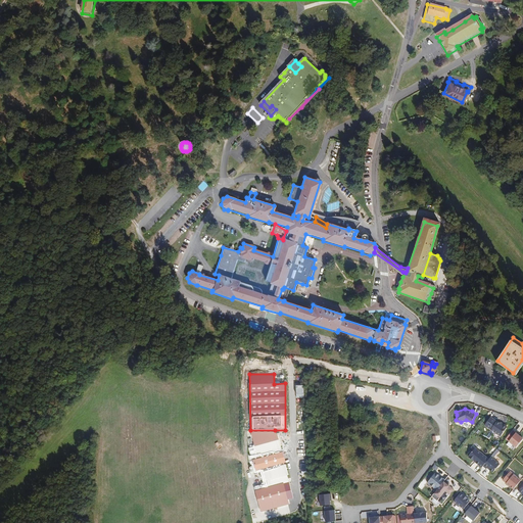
[(496,420),(490,416),(485,425),(491,429),(496,420)]
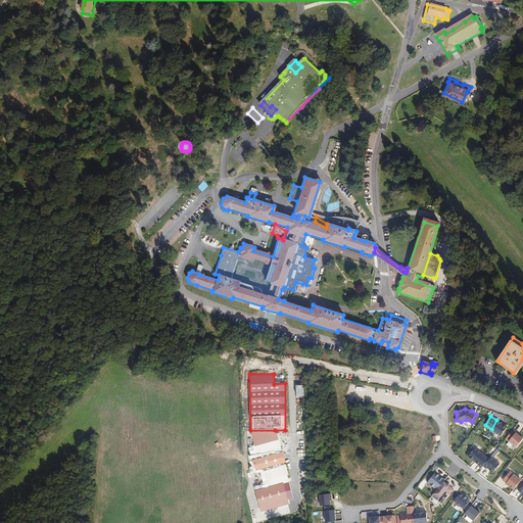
[(496,420),(491,429),(502,435),(508,426),(496,420)]
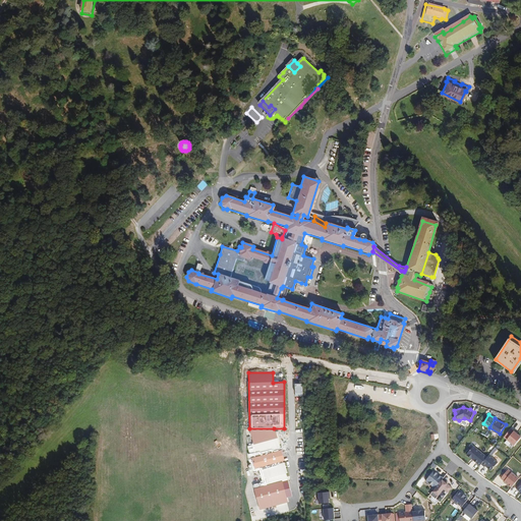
[(514,430),(511,427),(504,437),(508,440),(514,430)]
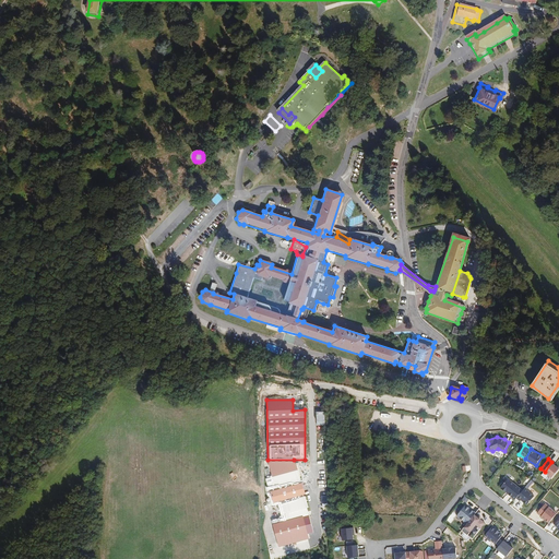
[(272,476),(299,468),(298,463),(295,463),(294,460),(268,460),(272,476)]
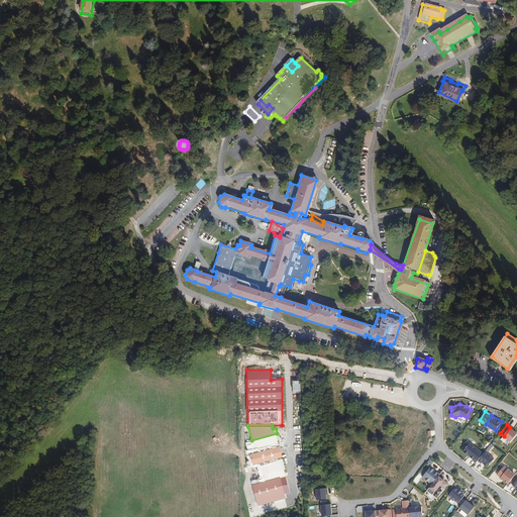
[(516,431),(510,427),(504,436),(512,442),(516,434),(516,431)]
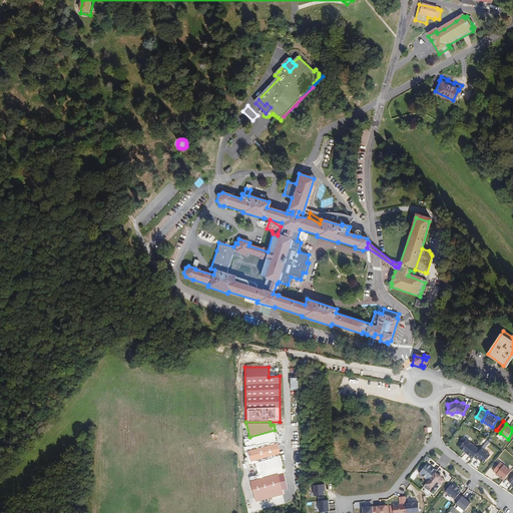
[(259,470),(263,470),(264,475),(284,471),(283,465),(284,464),(275,430),(249,437),(243,437),(247,450),(252,463),(255,461),(259,470)]
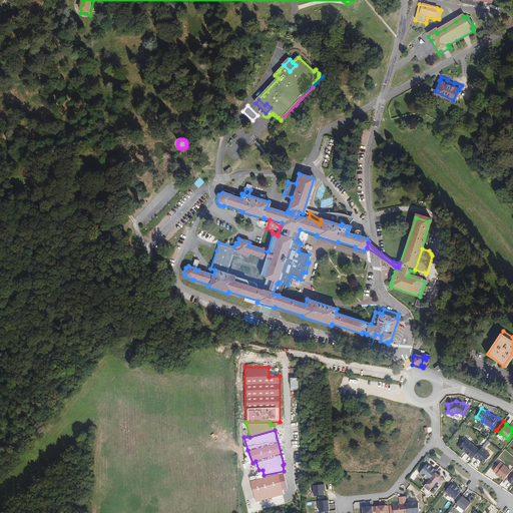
[(473,458),(480,449),(467,437),(459,446),(473,458)]
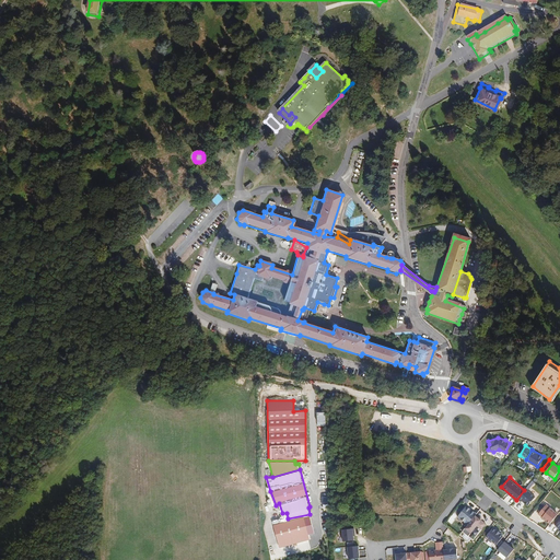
[(518,497),(528,505),(535,498),(525,489),(524,490),(518,497)]
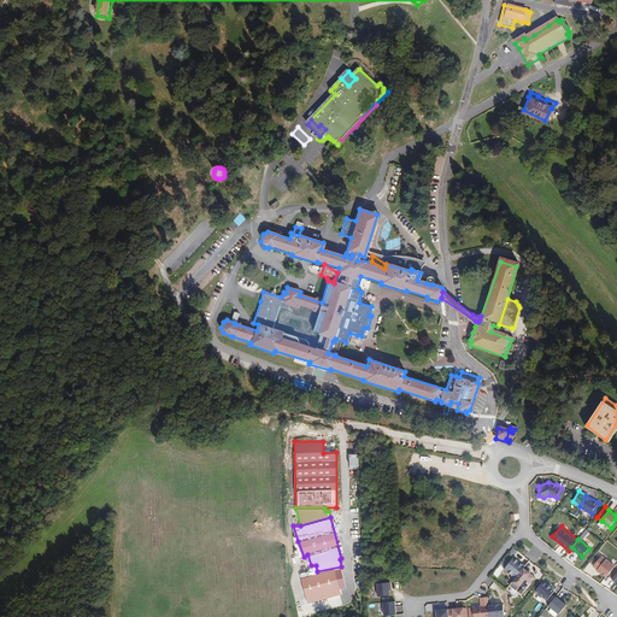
[(615,566),(600,554),(592,564),(606,577),(615,566)]
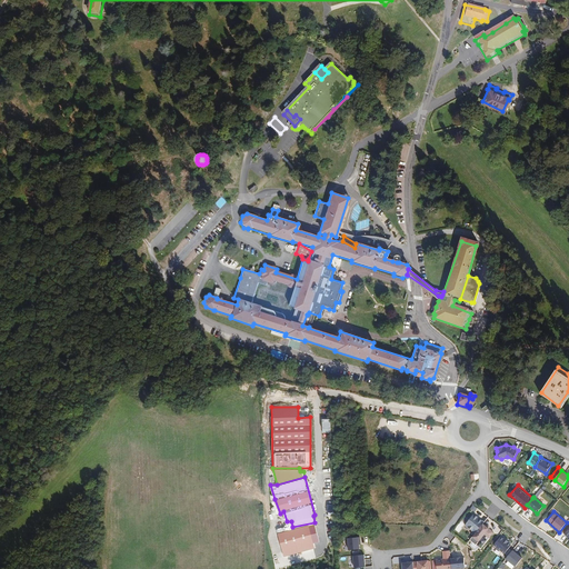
[(473,513),(465,525),(476,532),(482,522),(483,521),(473,513)]
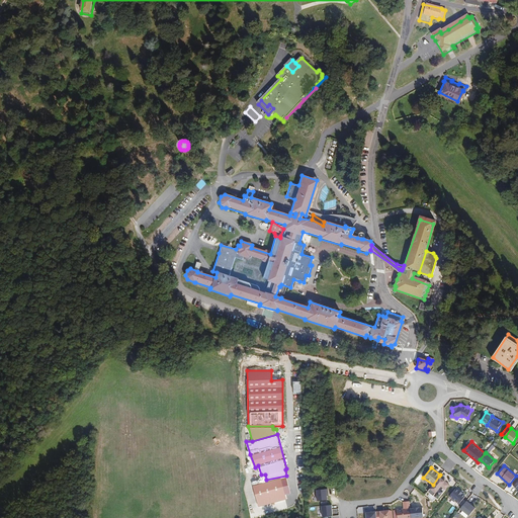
[(445,481),(439,476),(433,485),(431,488),(436,493),(440,488),(445,482),(445,481)]
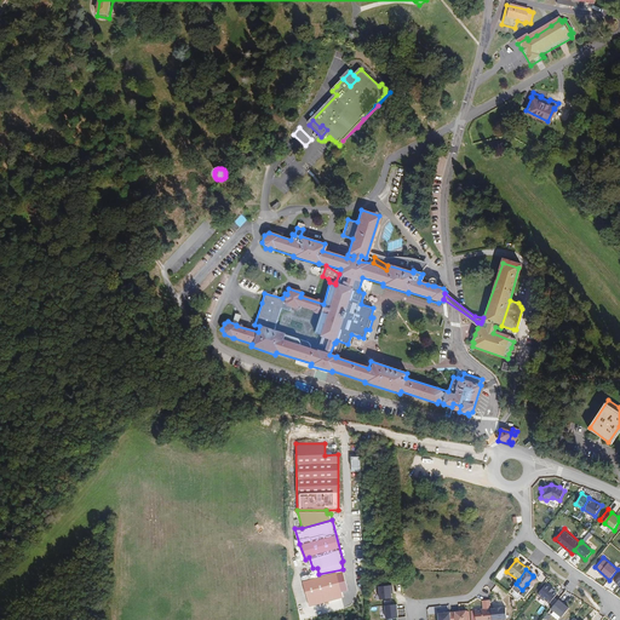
[(309,604),(343,595),(342,592),(348,591),(343,572),(337,574),(337,572),(303,581),(309,604)]
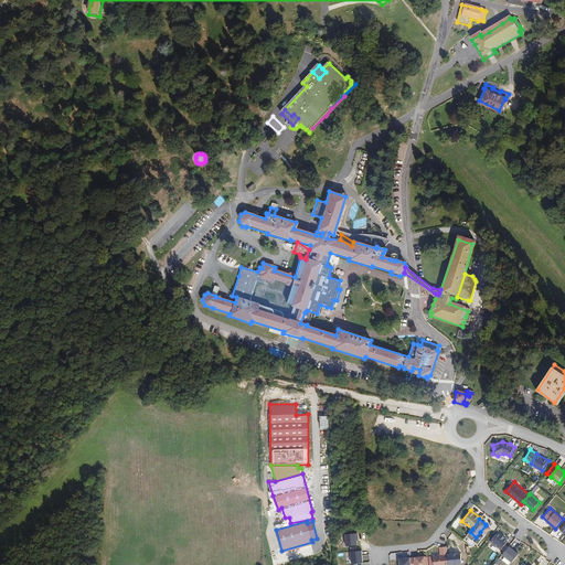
[(486,525),(480,532),(484,535),(490,528),(486,525)]
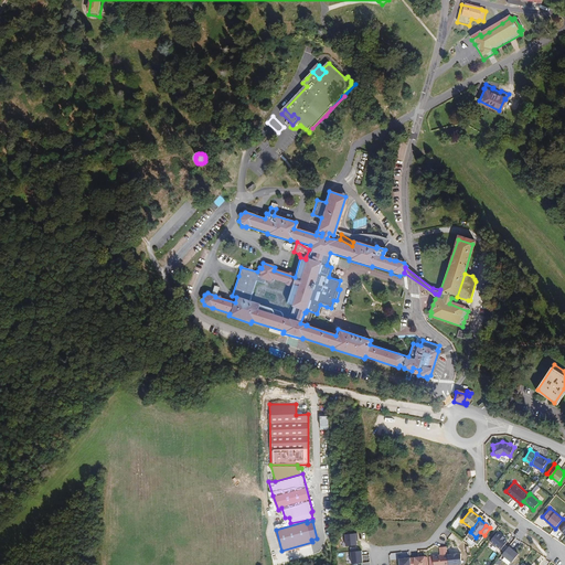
[(345,546),(356,545),(355,532),(344,533),(345,546)]
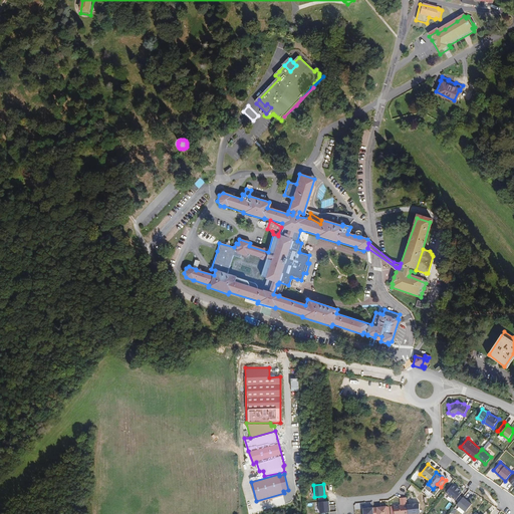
[(446,491),(456,500),(463,492),(453,484),(446,491)]
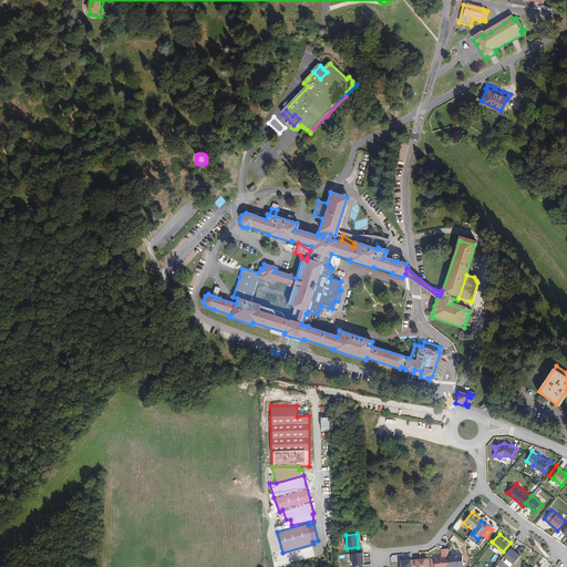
[(512,547),(504,556),(514,564),(521,555),(512,547)]
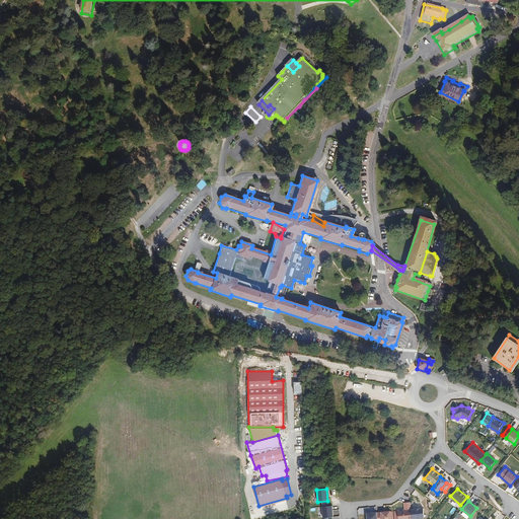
[(321,505),(322,518),(334,517),(332,504),(321,505)]
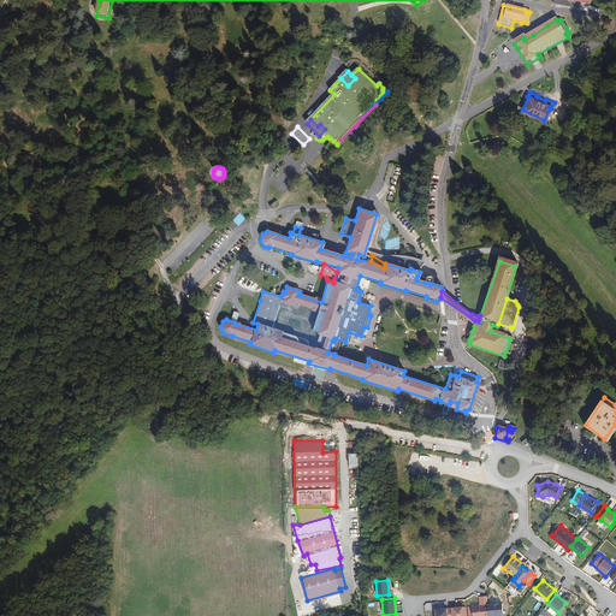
[(502,600),(487,603),(489,615),(490,615),(504,615),(502,600)]
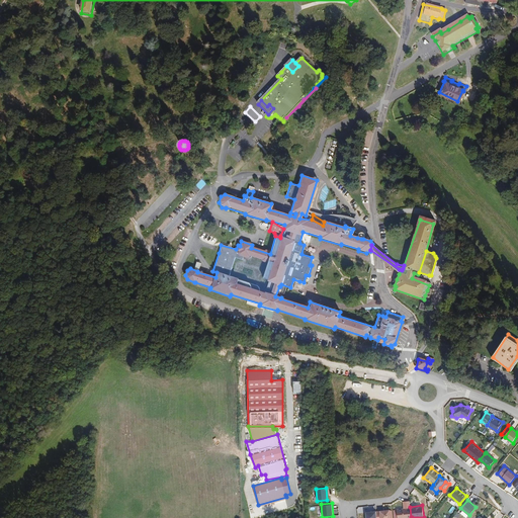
[(411,517),(410,507),(397,509),(398,517),(411,517)]
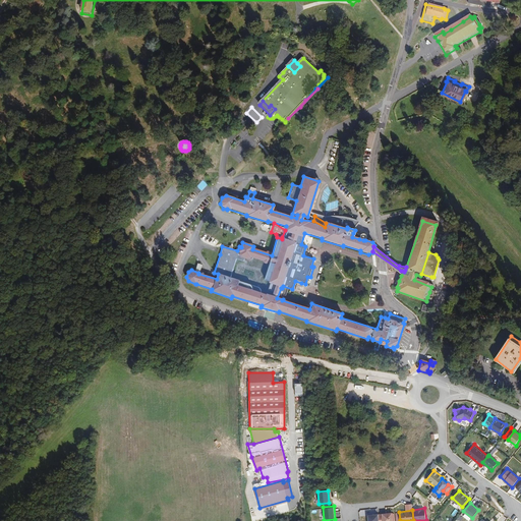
[(393,520),(392,512),(382,513),(382,520),(393,520)]
